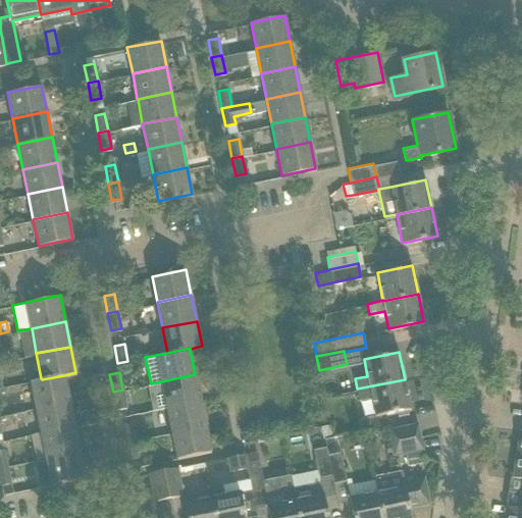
[(161,381),(166,407),(200,400),(195,374),(161,381)]
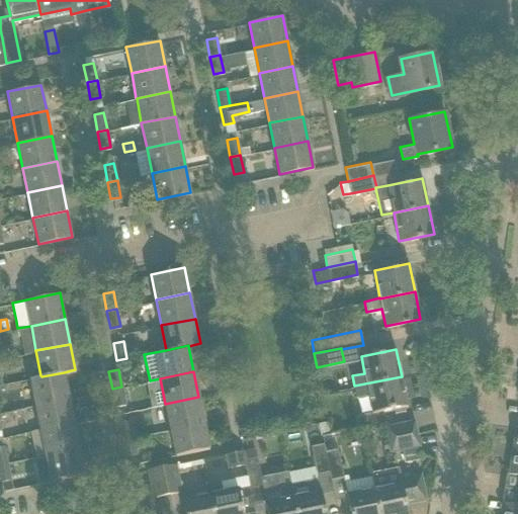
[(29,377),(35,404),(69,397),(64,372),(41,376),(40,375),(29,377)]
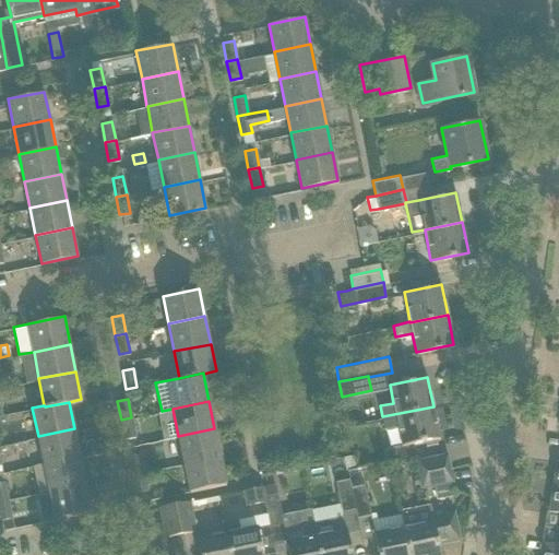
[(397,424),(401,443),(402,444),(408,443),(439,436),(433,406),(382,416),(384,427),(397,424)]
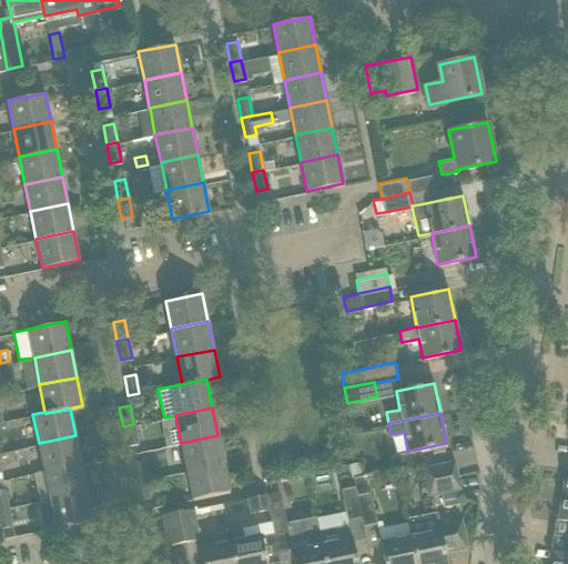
[(133,424),(123,426),(127,444),(138,442),(133,424)]
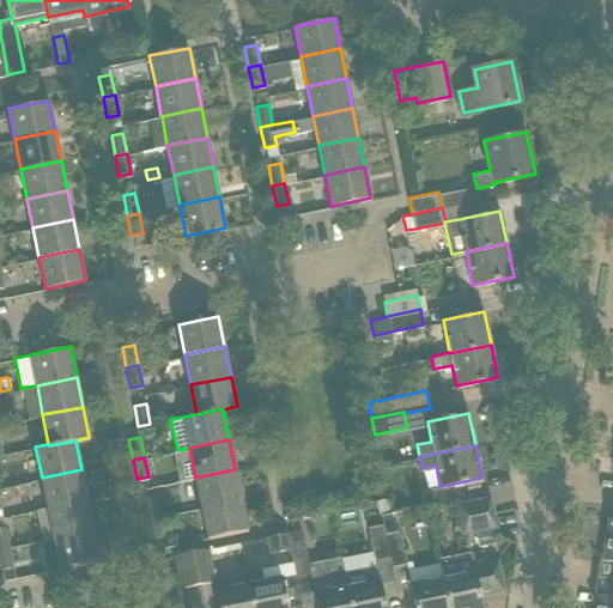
[(87,499),(82,469),(42,478),(29,480),(31,492),(43,490),(47,508),(87,499)]
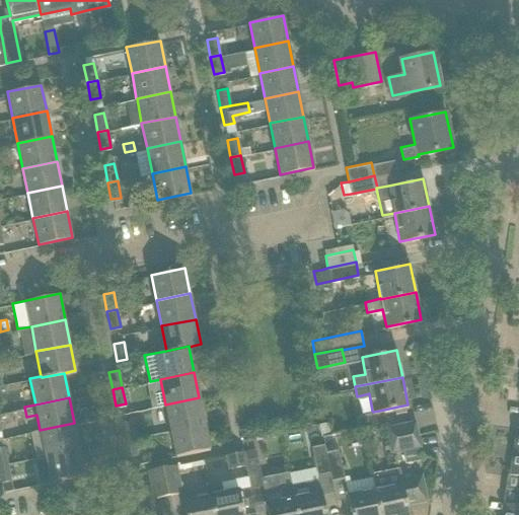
[(165,405),(170,430),(205,423),(199,397),(165,405)]
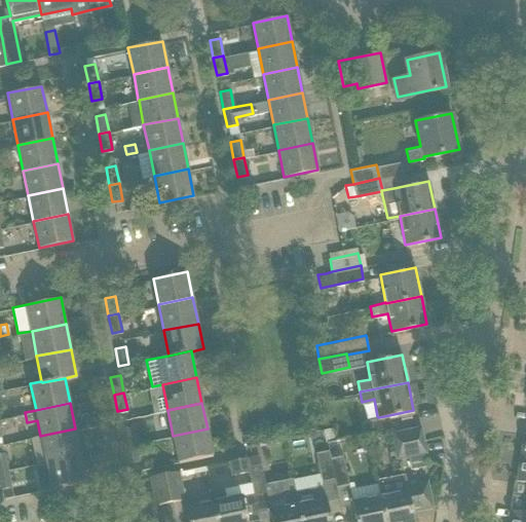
[(378,417),(377,416),(360,420),(363,433),(386,429),(384,416),(378,417)]
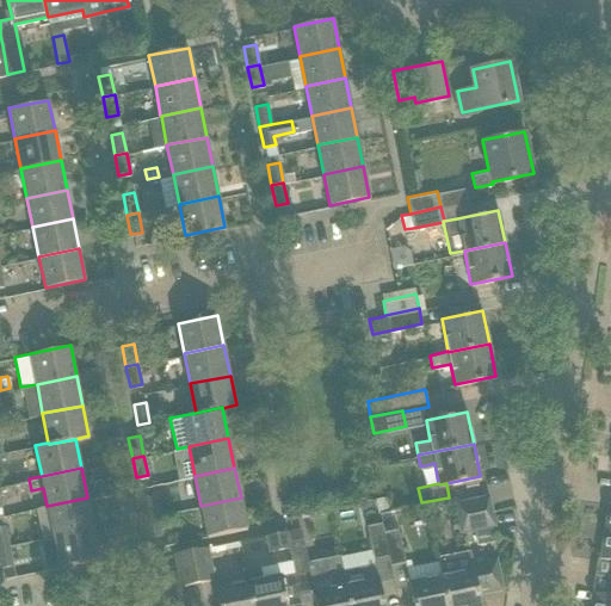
[(140,496),(144,517),(155,514),(152,494),(140,496)]
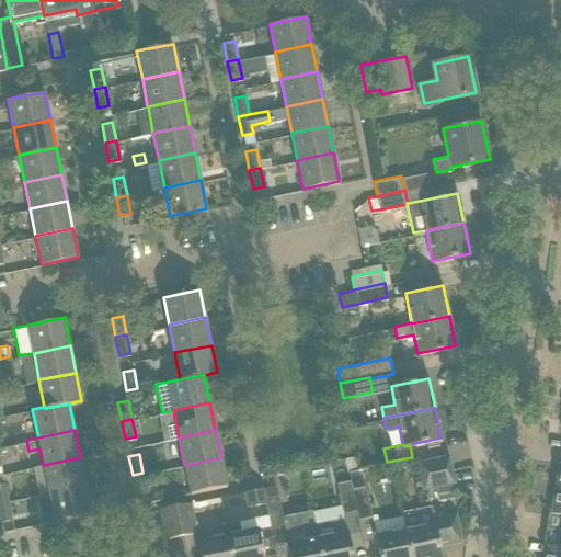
[(345,456),(348,470),(357,469),(354,454),(345,456)]
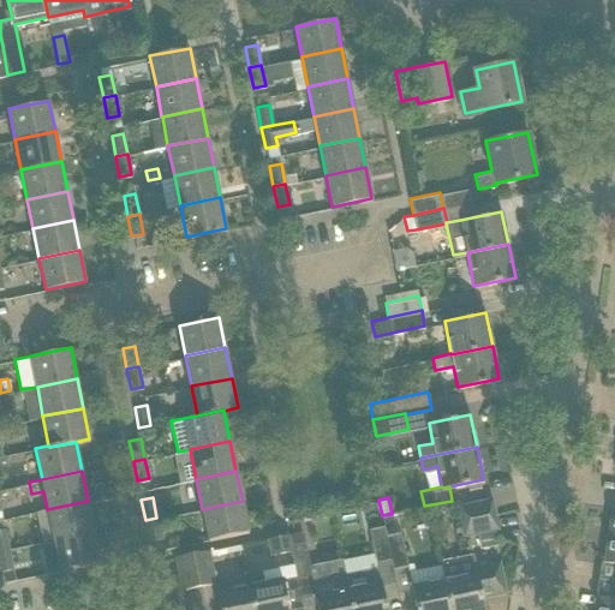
[(459,504),(461,519),(495,512),(491,497),(459,504)]
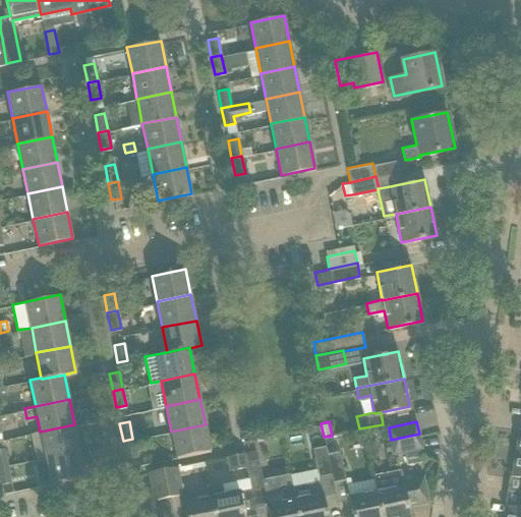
[(30,434),(35,458),(79,449),(74,424),(40,432),(30,434)]
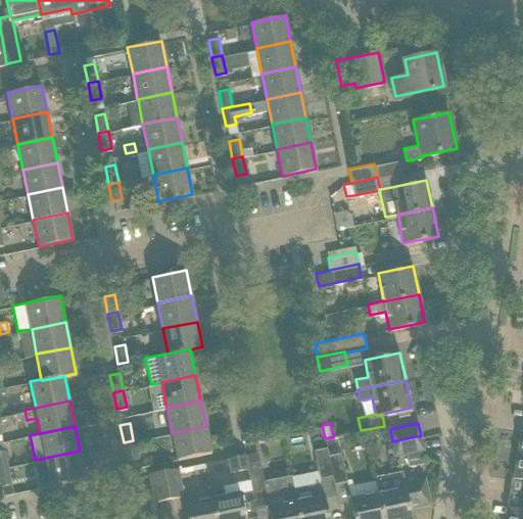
[(206,426),(172,433),(177,459),(211,452),(206,426)]
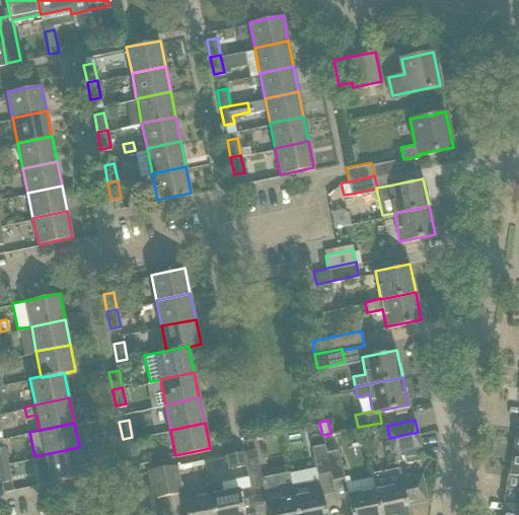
[(418,432),(389,438),(392,451),(402,448),(418,446),(420,445),(418,432)]
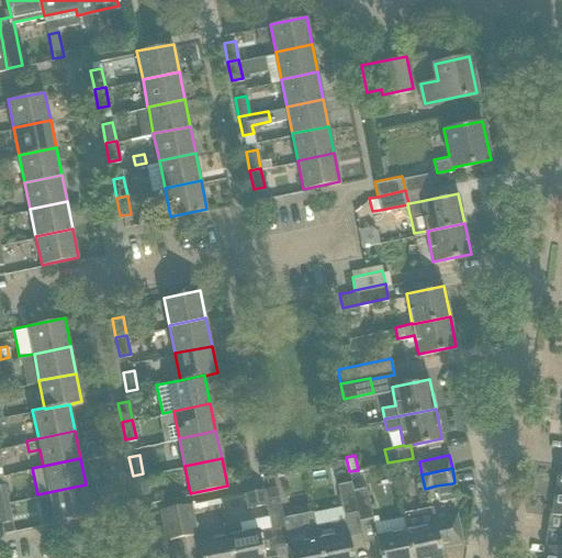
[(143,473),(133,476),(136,494),(147,492),(143,473)]
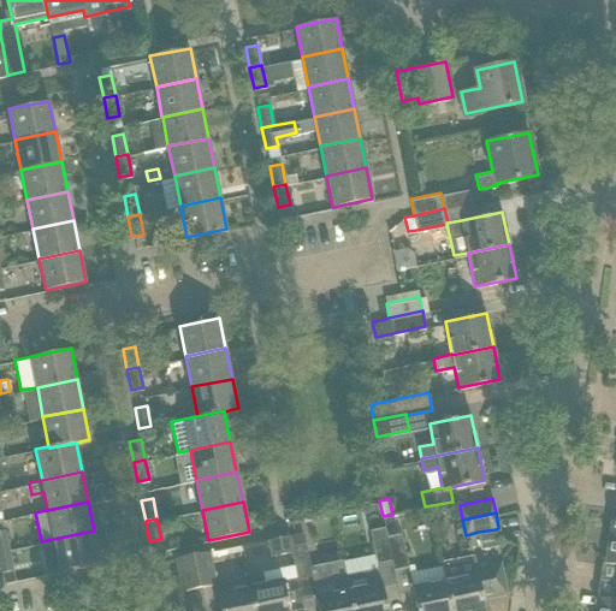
[(384,525),(368,528),(375,561),(390,558),(385,534),(384,526),(384,525)]
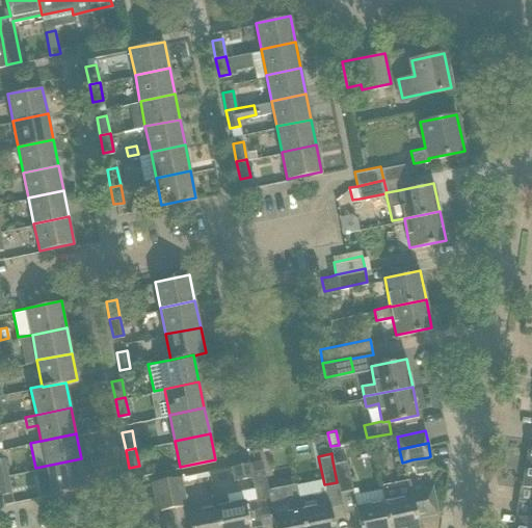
[(428,457),(413,459),(415,472),(430,469),(428,457)]
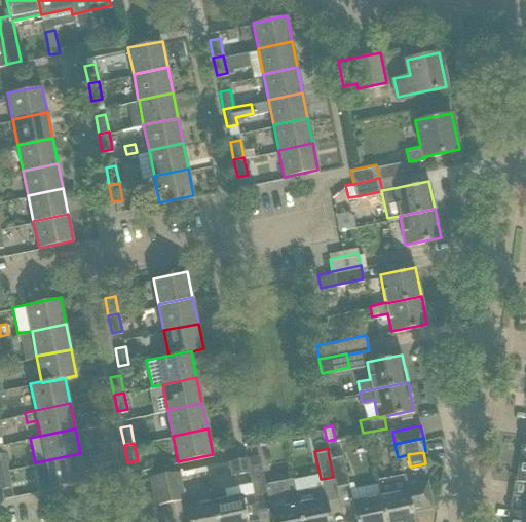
[(80,453),(35,462),(40,489),(85,480),(80,453)]
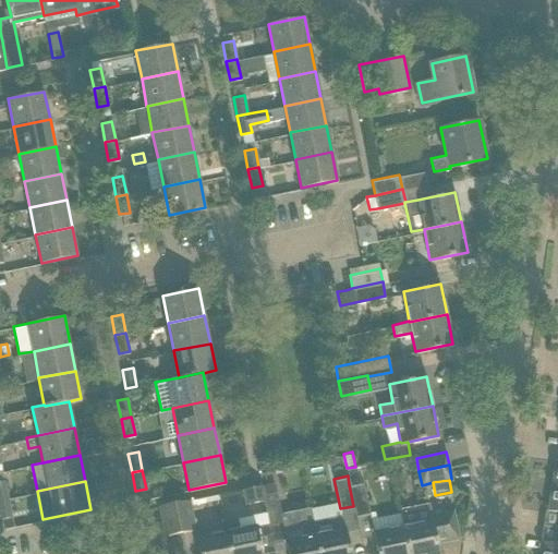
[(371,512),(364,481),(349,484),(353,506),(355,515),(371,512)]
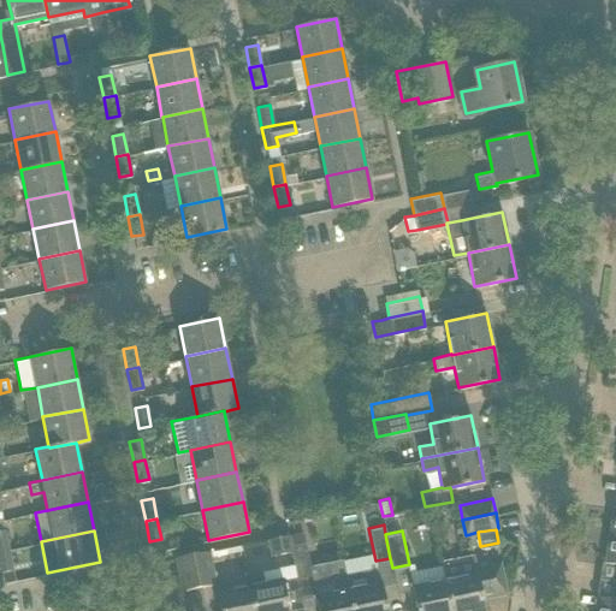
[(271,556),(292,551),(291,544),(289,534),(267,538),(271,556)]
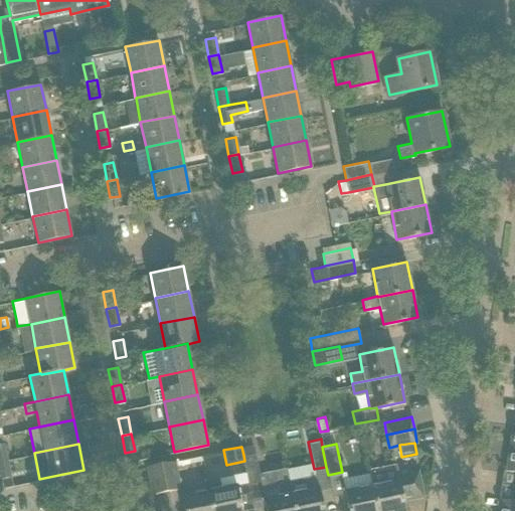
[(514,470),(514,448),(509,447),(505,469),(514,470)]
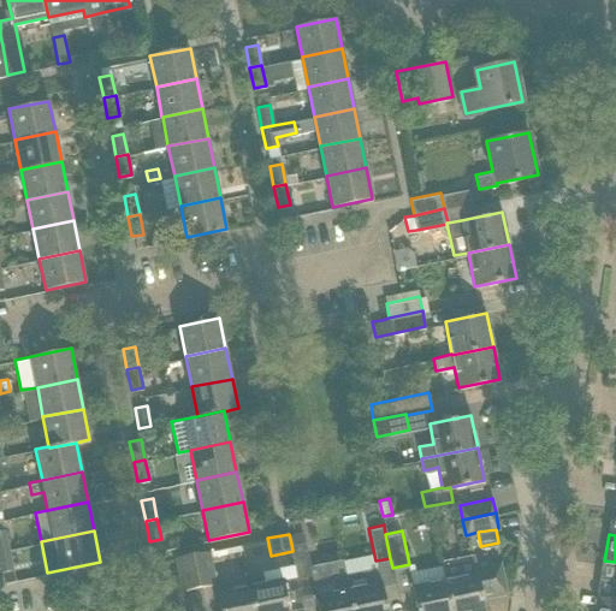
[(291,544),(292,551),(297,577),(312,575),(313,574),(311,565),(306,540),(291,544)]
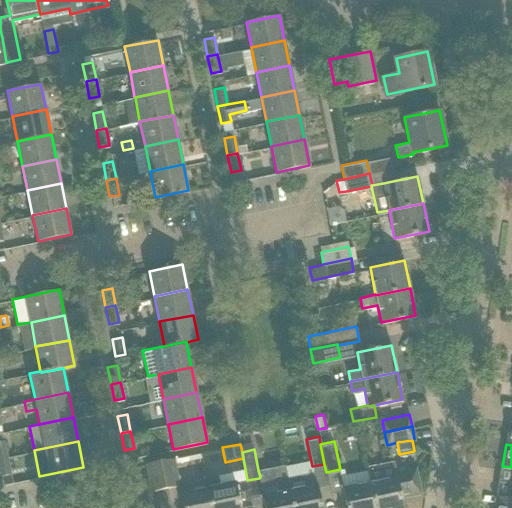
[(7,456),(0,457),(0,472),(1,475),(10,473),(7,456)]
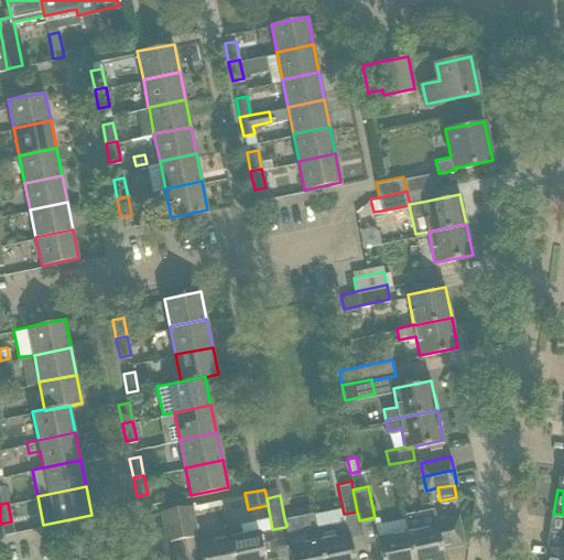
[(197,534),(192,504),(160,509),(166,540),(197,534)]
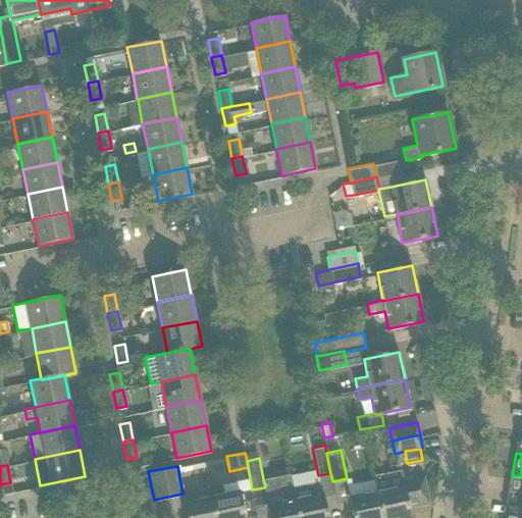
[(291,473),(263,479),(265,486),(264,487),(267,504),(269,517),(299,517),(293,485),(293,484),(291,473)]
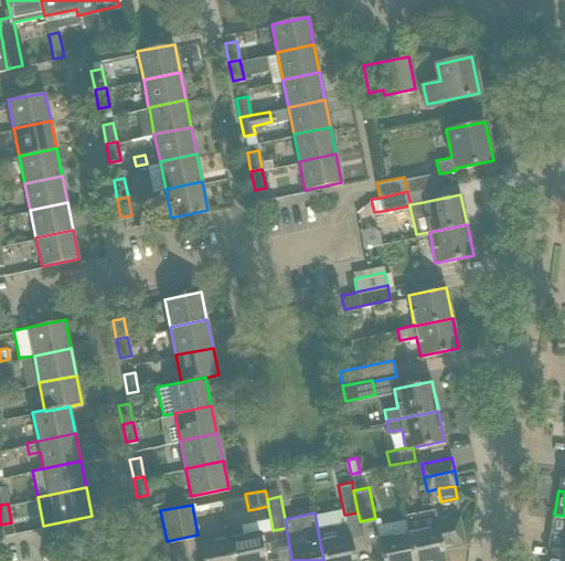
[(437,526),(407,531),(413,560),(445,560),(443,548),(465,543),(459,516),(437,520),(437,526)]
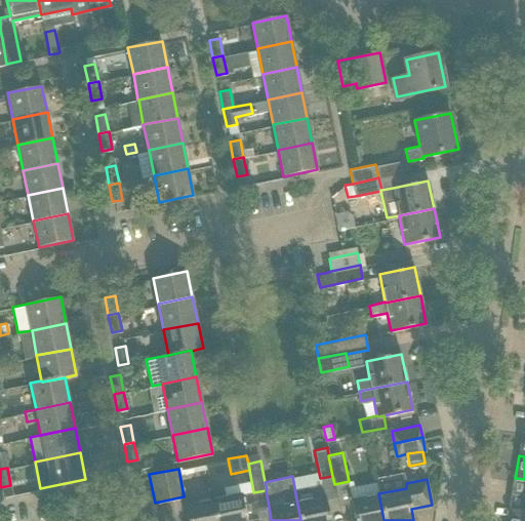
[(321,482),(294,487),(294,488),(300,520),(329,520),(328,511),(322,483),(321,483),(321,482)]
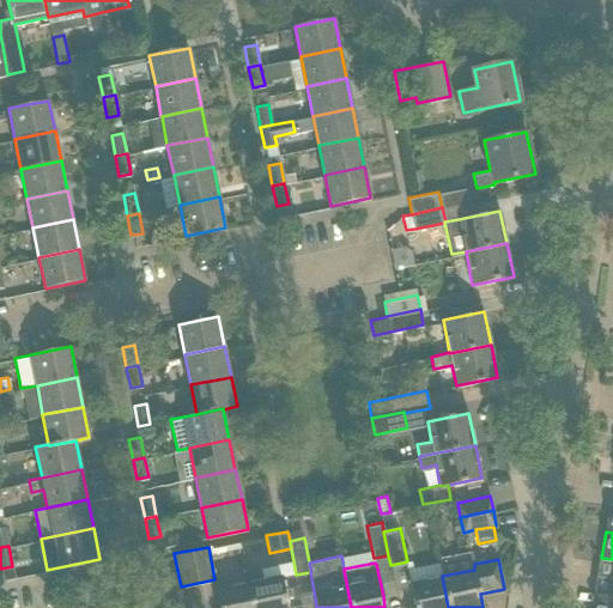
[(246,570),(248,583),(253,607),(287,607),(281,577),(263,581),(261,566),(246,570)]
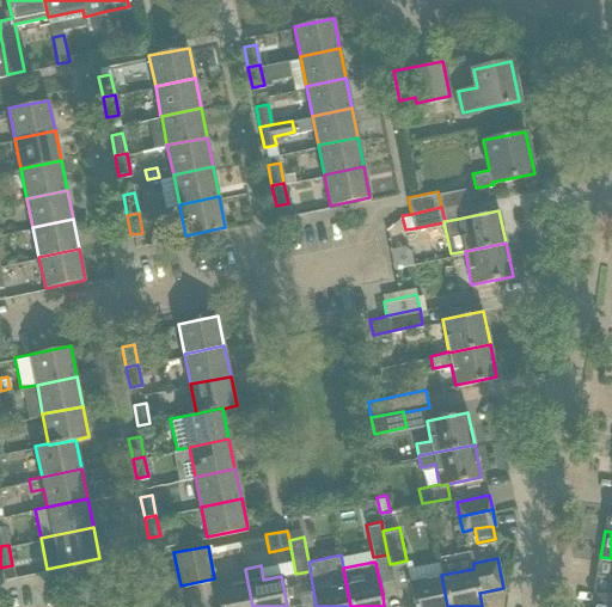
[(447,606),(441,575),(409,582),(414,606),(447,606)]
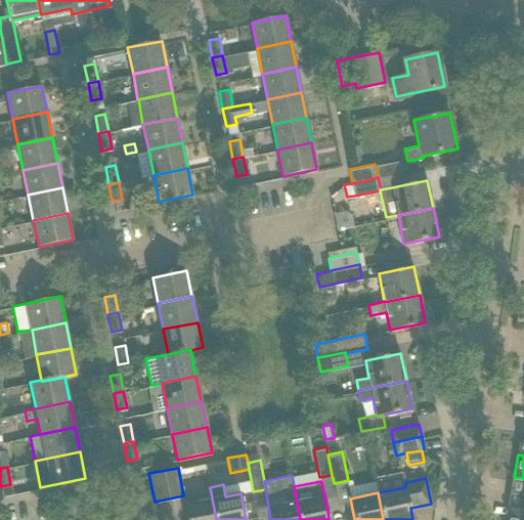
[(216,519),(212,499),(184,505),(187,518),(187,519),(216,519)]
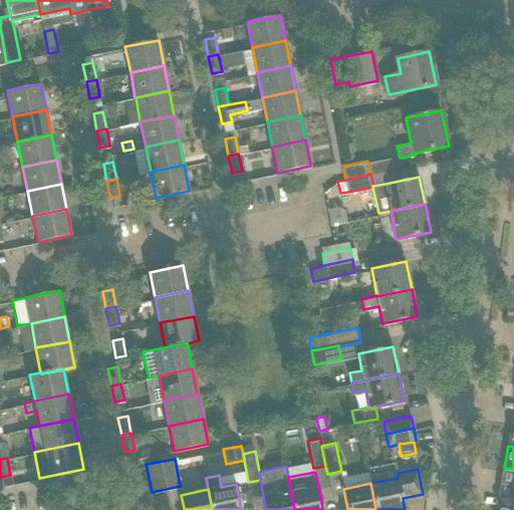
[(513,509),(513,498),(502,497),(499,509),(513,509)]
